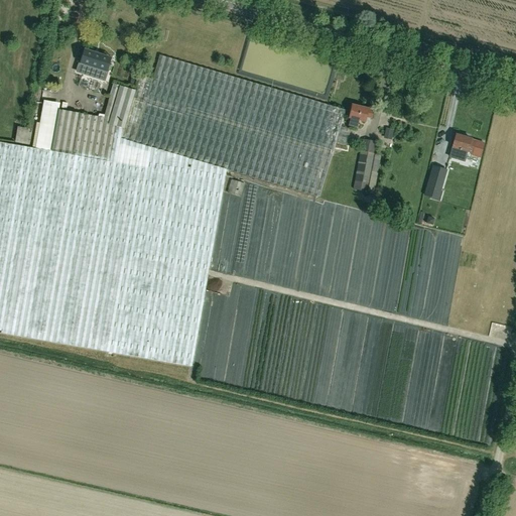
[(80,63),(81,63),(78,73),(86,75),(88,67),(96,69),(94,74),(104,77),(106,72),(106,73),(110,59),(100,56),(101,55),(85,50),(80,63)]
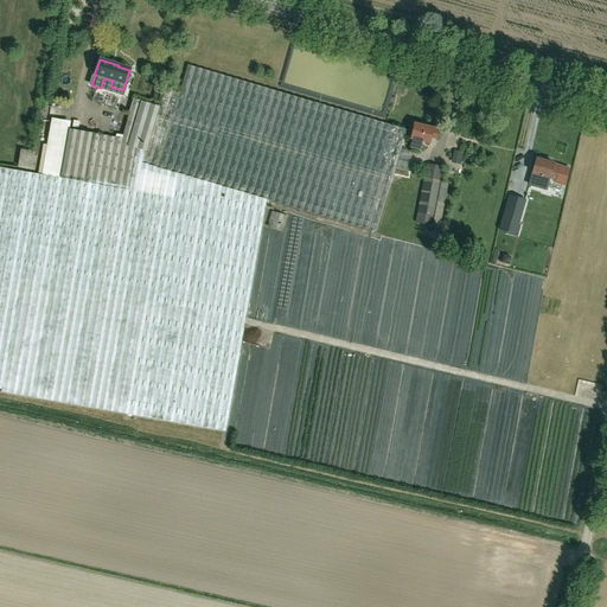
[(165,88),(159,108),(141,102),(133,100),(122,139),(69,131),(61,179),(0,167),(0,389),(1,390),(1,393),(225,432),(267,200),(376,232),(396,165),(408,167),(413,152),(401,149),(407,131),(189,66),(180,93),(165,88)]
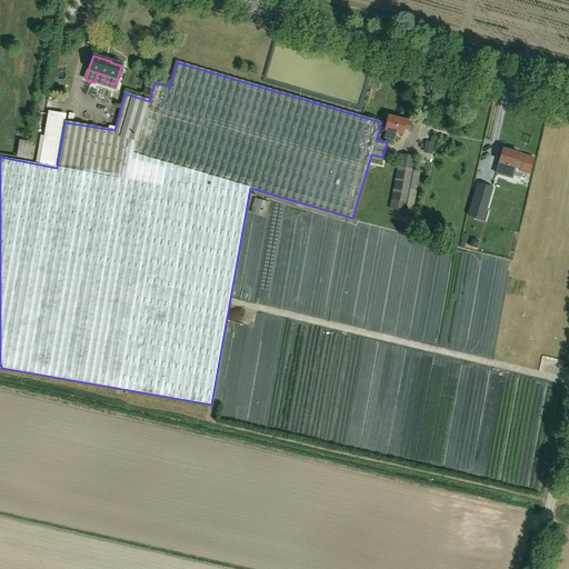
[(392,140),(396,133),(402,135),(403,130),(409,131),(411,122),(405,121),(406,120),(388,117),(385,131),(387,131),(385,138),(392,140)]
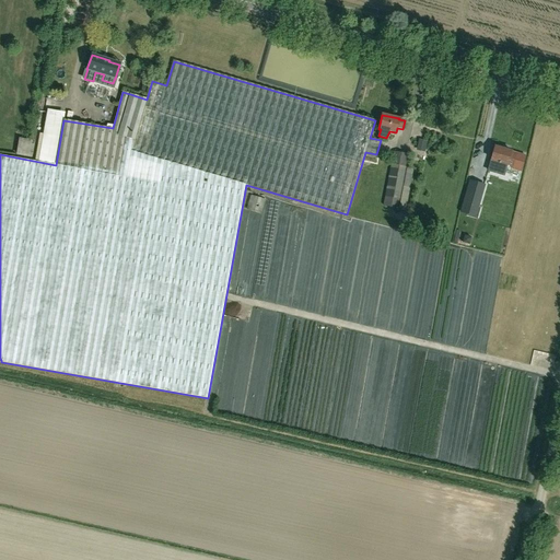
[(15,155),(32,158),(34,141),(19,139),(15,155)]
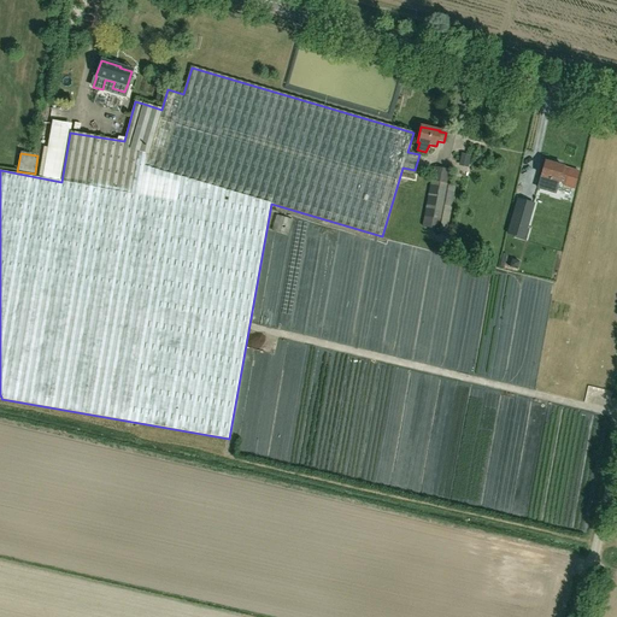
[(468,168),(470,156),(462,153),(459,166),(468,168)]
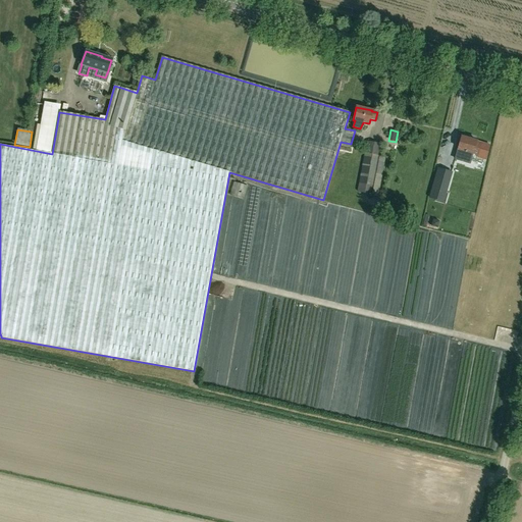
[(476,142),(476,141),(461,137),(458,149),(459,150),(458,155),(470,159),(470,160),(475,161),(476,158),(485,161),(489,146),(476,142)]
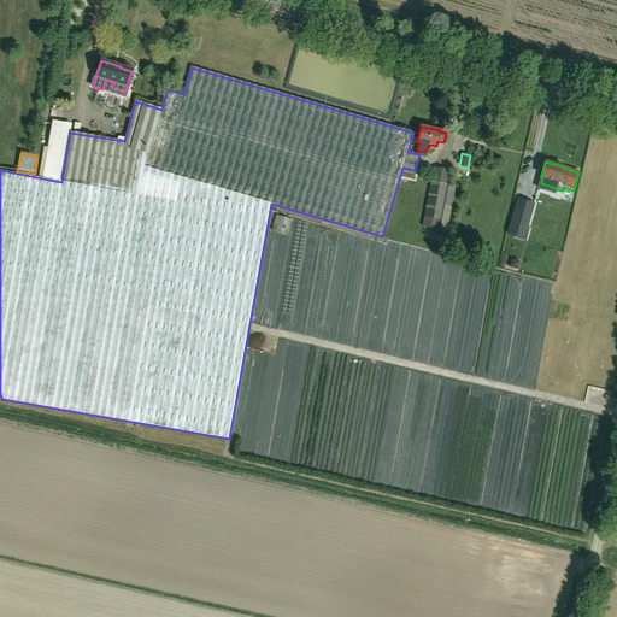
[(433,166),(422,227),(447,230),(454,192),(447,191),(451,170),(433,166)]
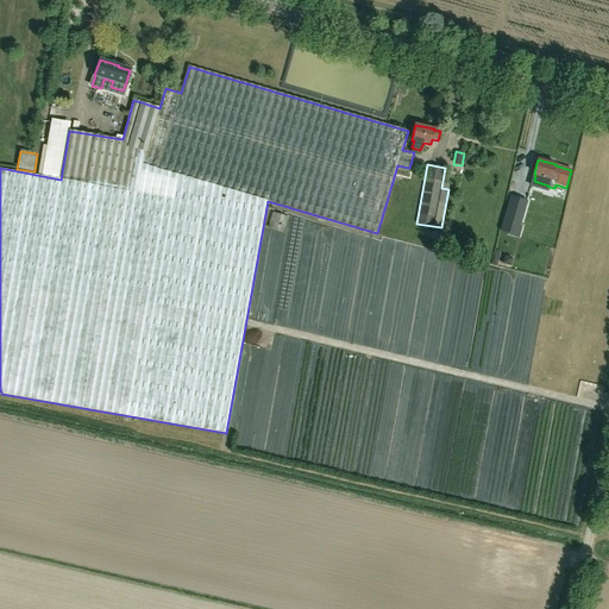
[(519,234),(529,200),(512,195),(501,231),(519,234)]
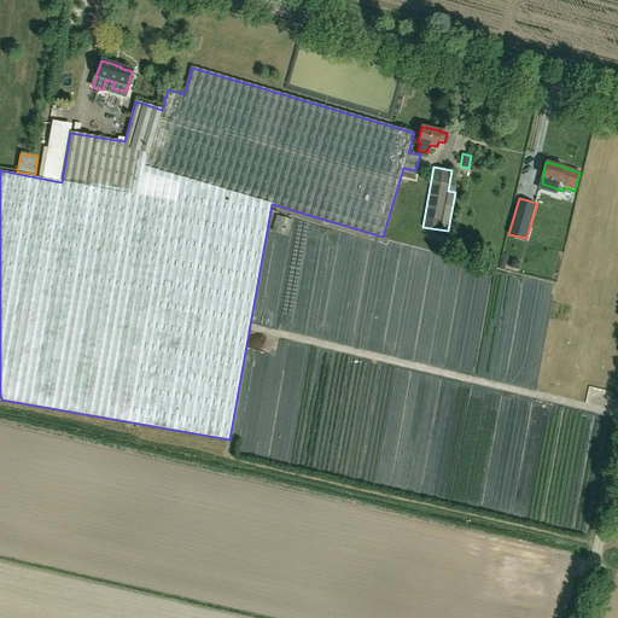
[(285,245),(292,220),(277,215),(269,240),(285,245)]
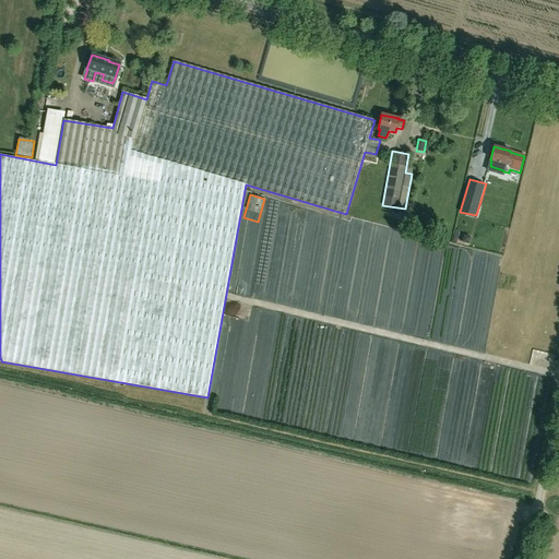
[(470,238),(470,237),(463,235),(461,242),(467,244),(470,244),(471,238),(470,238)]
